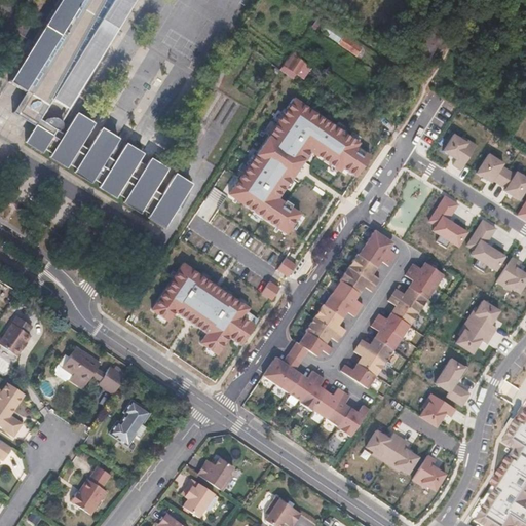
[(64,0),(12,85),(29,96),(15,116),(38,130),(29,145),(45,155),(47,152),(57,157),(53,160),(70,171),(72,166),(80,172),(78,176),(94,186),(97,182),(105,187),(103,191),(118,201),(121,197),(129,202),(126,207),(143,217),(145,215),(152,219),(164,199),(157,195),(170,175),(153,164),(149,171),(141,164),(145,158),(128,148),(118,165),(109,160),(112,155),(120,143),(104,133),(90,154),(83,148),(96,127),(79,118),(67,139),(61,135),(63,133),(64,130),(64,127),(63,125),(63,124),(62,123),(60,121),(58,121),(54,121),(50,123),(47,126),(42,123),(95,40),(96,38),(98,36),(100,34),(102,34),(104,34),(109,25),(121,33),(130,19),(130,17),(133,13),(134,13),(142,0),(64,0)]
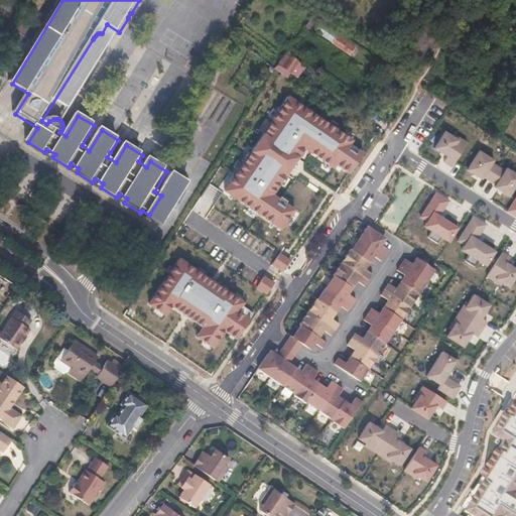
[(252,22),(248,29),(264,40),(268,33),(252,22)]
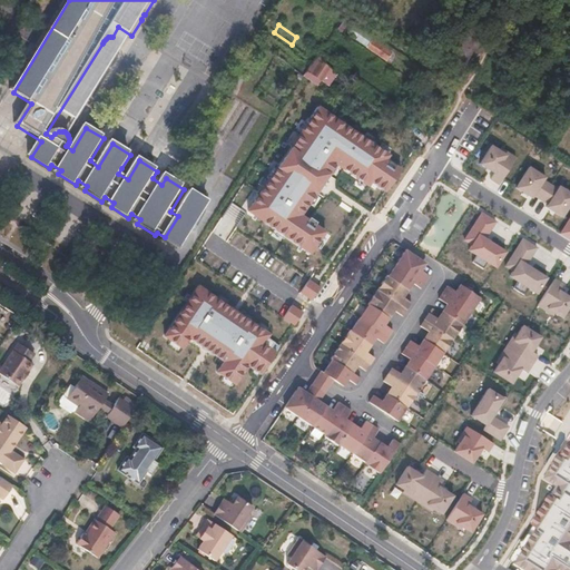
[(131,36),(118,27),(112,37),(116,37),(118,38),(120,40),(121,42),(123,45),(123,48),(123,50),(121,52),(131,36)]
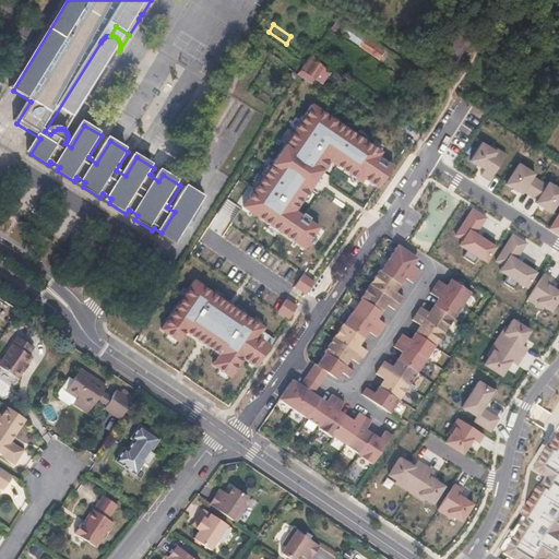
[(358,34),(354,42),(371,52),(376,45),(358,34)]
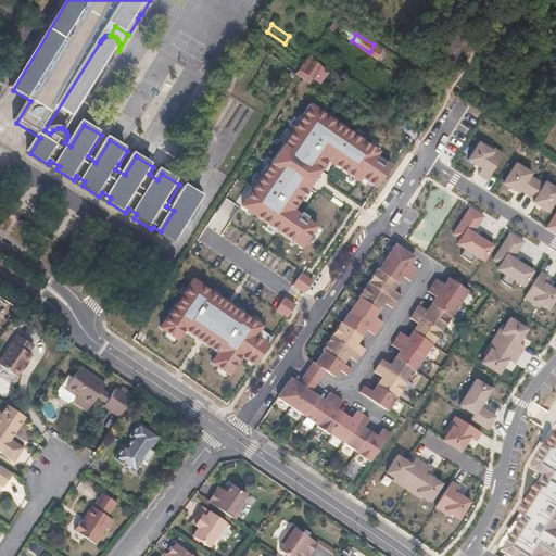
[(100,42),(99,45),(99,48),(100,50),(102,52),(103,54),(106,55),(109,55),(111,55),(114,54),(116,53),(118,51),(119,49),(119,47),(119,43),(118,41),(117,39),(115,37),(113,36),(110,36),(108,36),(105,36),(103,38),(101,40),(100,42)]
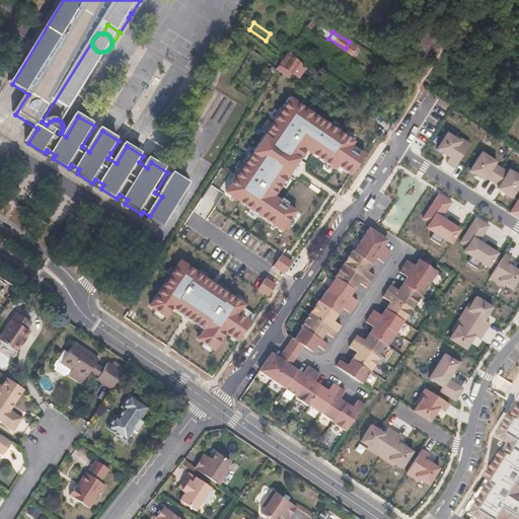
[(92,42),(93,40),(42,122),(47,125),(50,122),(54,120),(57,120),(59,120),(61,122),(62,123),(110,48),(108,50),(106,51),(103,52),(101,52),(99,52),(96,51),(95,49),(93,47),(92,45),(92,42)]
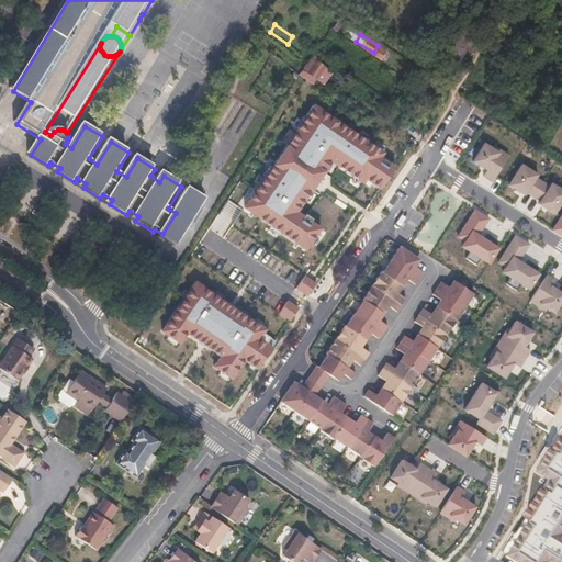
[(325,67),(315,59),(306,72),(316,79),(325,67)]
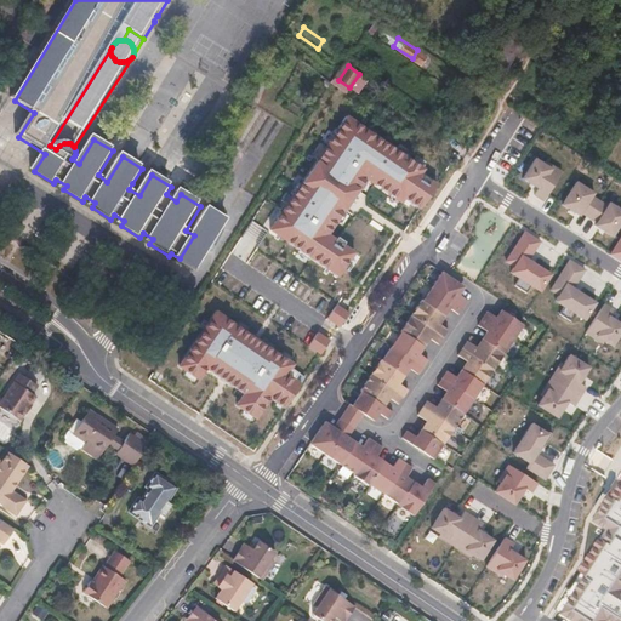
[(335,77),(330,81),(339,87),(347,92),(349,87),(339,80),(335,77)]
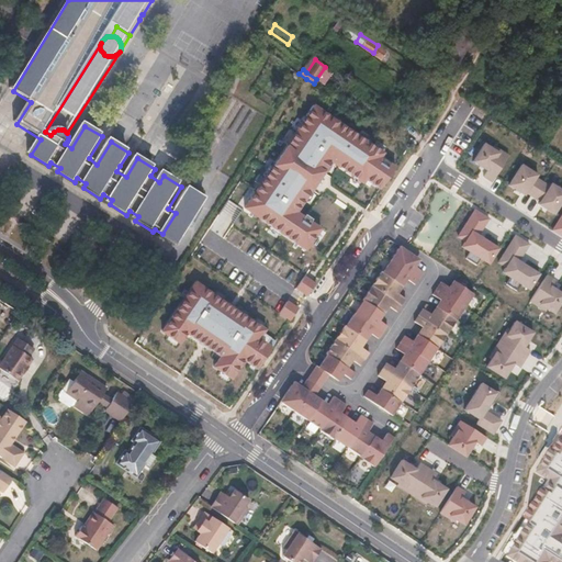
[(382,190),(396,167),(386,159),(390,153),(318,105),(246,208),(307,250),(326,228),(304,211),(335,166),(369,189),(371,183),(382,190)]
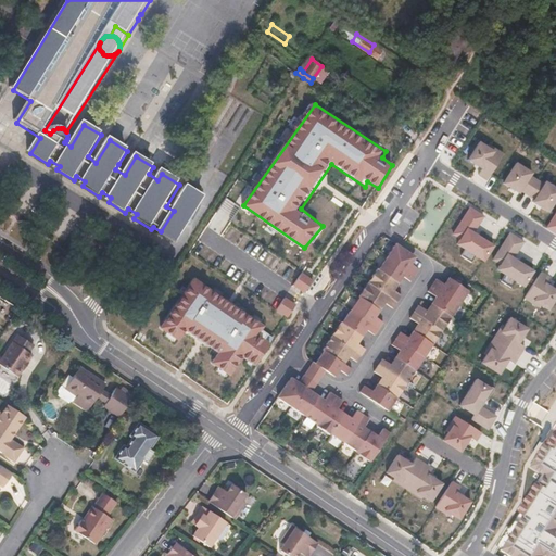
[(133,142),(127,151),(118,164),(123,167),(137,144),(133,142)]
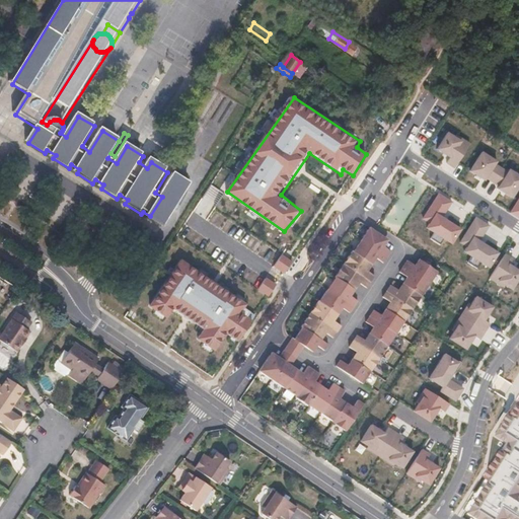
[(447,163),(454,167),(469,144),(456,135),(455,138),(448,133),(438,148),(451,157),(447,163)]
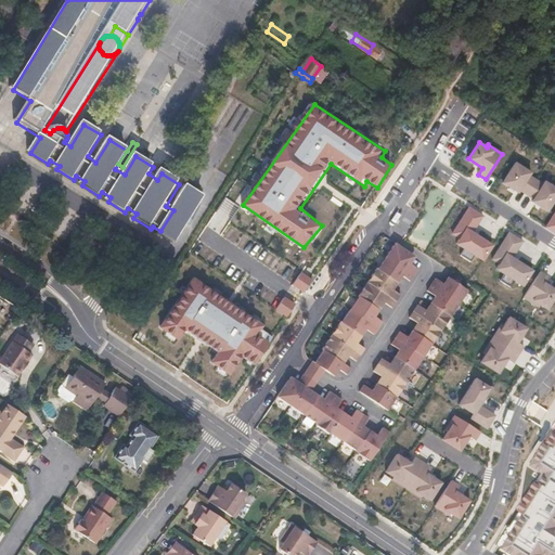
[(520,190),(527,194),(537,180),(529,176),(531,173),(515,164),(503,183),(518,193),(520,190)]
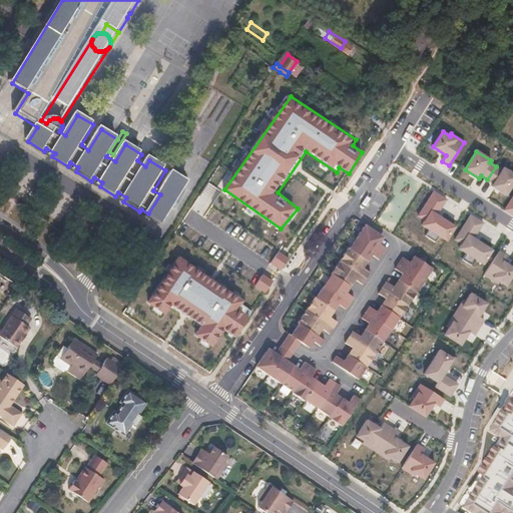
[(492,186),(505,195),(512,182),(512,173),(504,168),(502,170),(496,166),(487,179),(494,183),(492,186)]
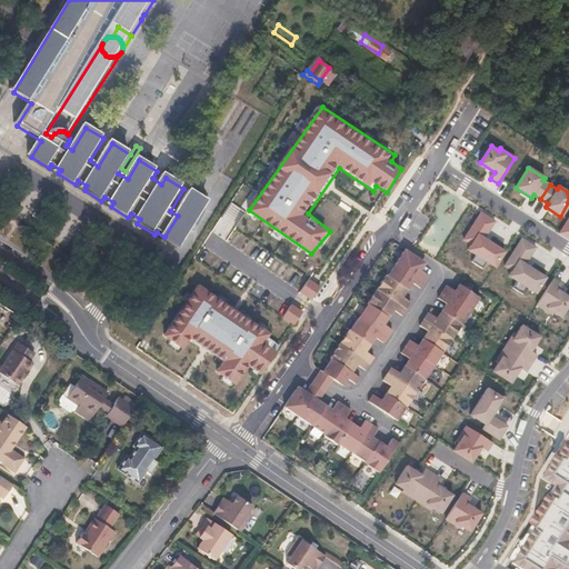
[(179,217),(178,216),(165,237),(166,238),(163,240),(181,252),(193,233),(185,229),(191,218),(200,223),(211,206),(193,195),(179,217)]
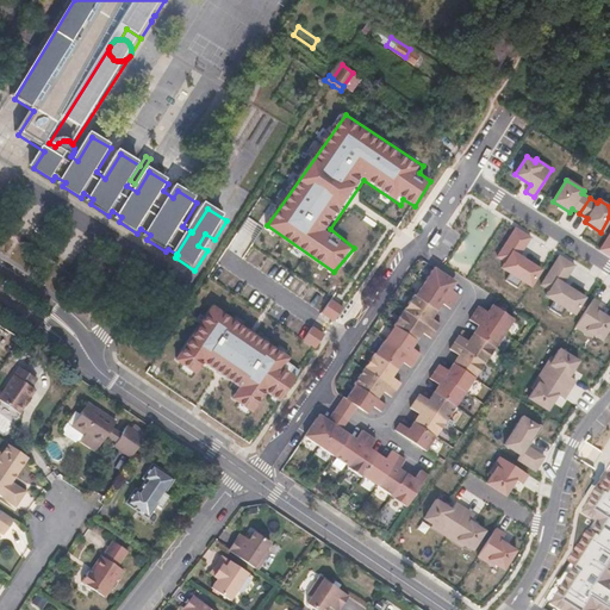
[(215,240),(205,234),(198,246),(207,250),(215,240)]
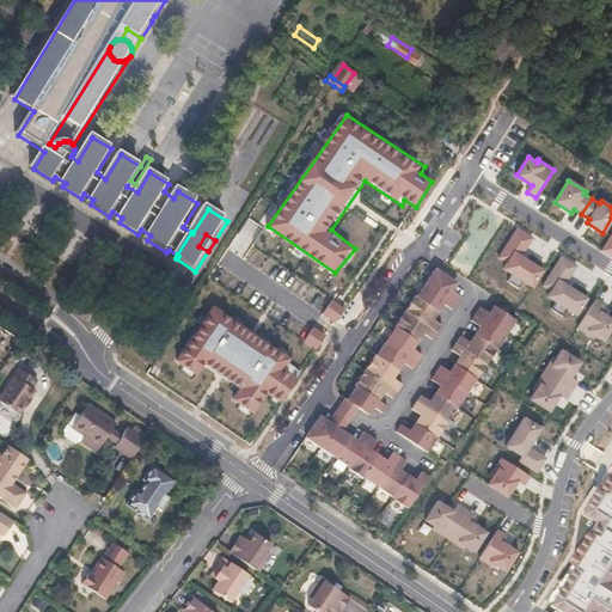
[(611,234),(601,251),(611,257),(611,234)]
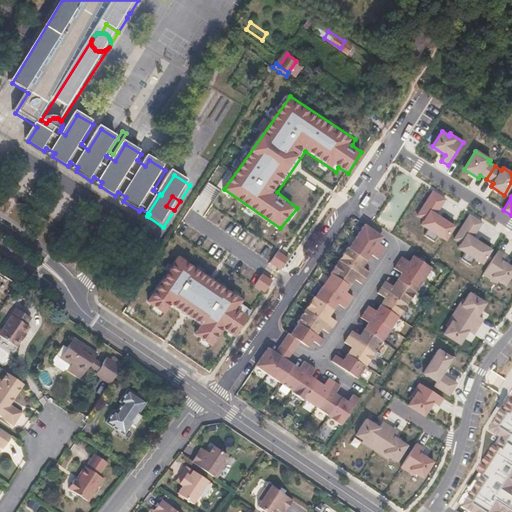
[(454,226),(425,207),(419,216),(425,219),(422,225),(428,229),(425,235),(434,241),(438,235),(446,240),(454,226)]
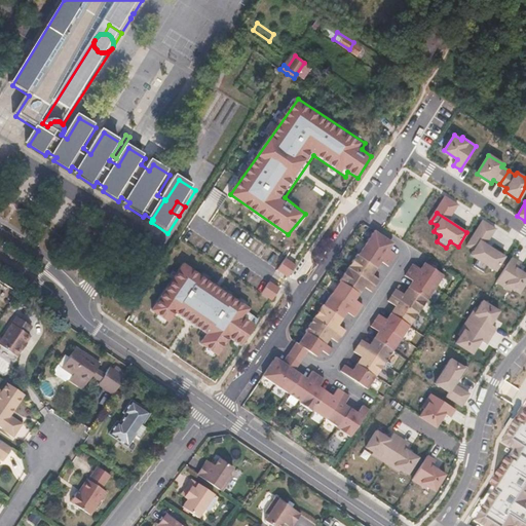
[(496,228),(482,220),(466,246),(474,250),(470,255),(478,260),(475,266),(484,271),(488,265),(495,269),(504,255),(487,245),(496,228)]
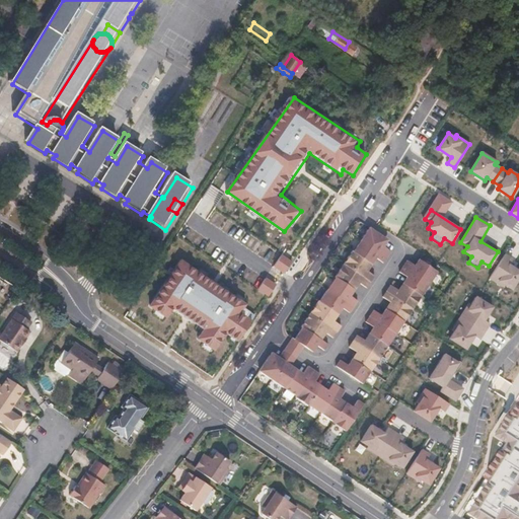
[(385,238),(369,228),(361,240),(387,258),(391,252),(383,247),(380,245),(385,238)]
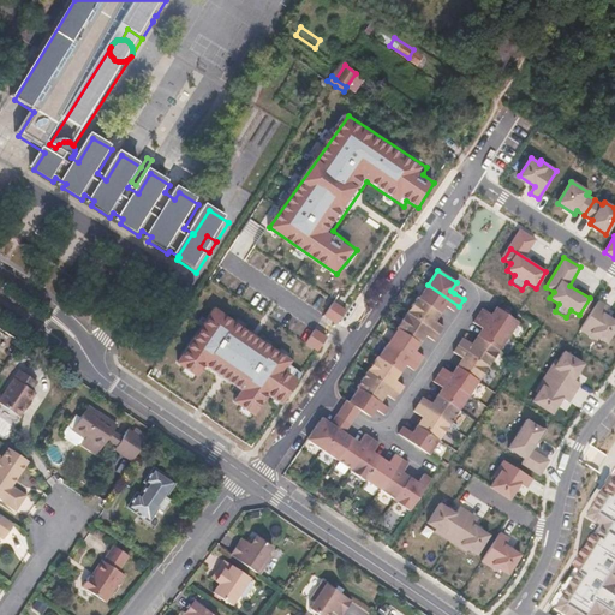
[(459,306),(428,285),(418,299),(437,311),(441,304),(445,306),(454,312),(459,306)]
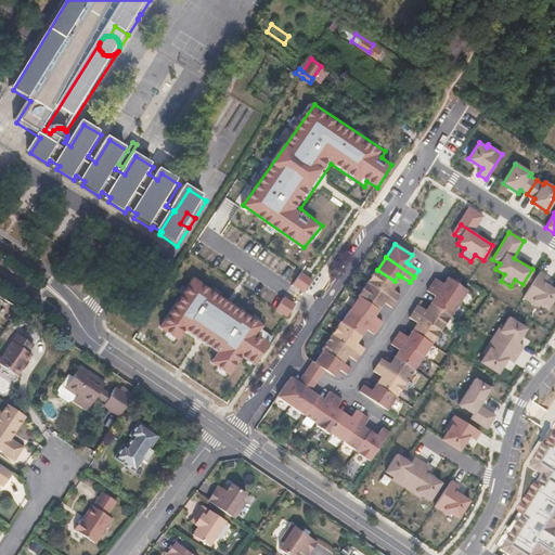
[(377,270),(376,269),(366,283),(397,302),(400,296),(392,291),(389,288),(395,281),(377,270)]
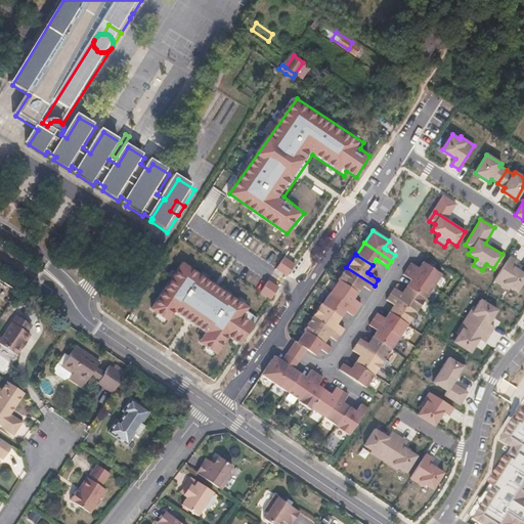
[(297,266),(285,256),(277,268),(291,276),(297,266)]
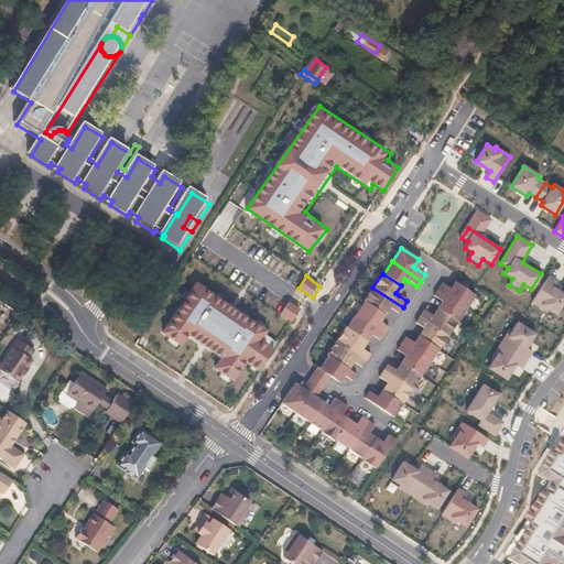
[(557,282),(549,277),(533,303),(556,316),(563,303),(563,292),(555,288),(557,282)]
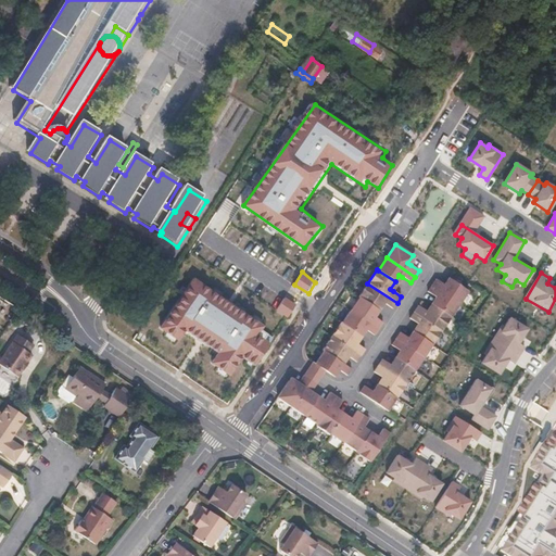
[(256,366),(272,344),(260,337),(266,326),(196,278),(162,328),(178,341),(187,332),(220,352),(213,364),(234,377),(244,358),(256,366)]
